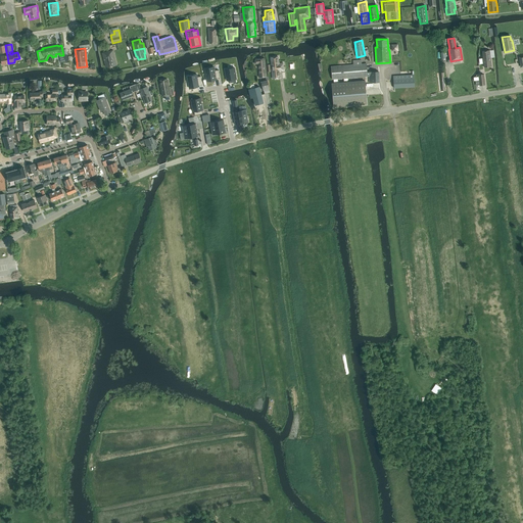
[(482,51),(484,67),(491,66),(489,50),(482,51)]
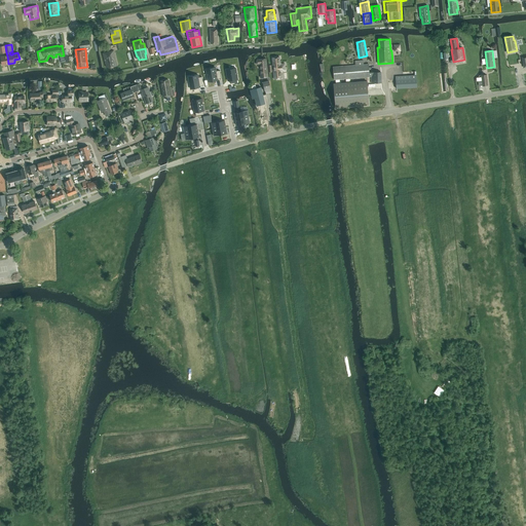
[(117,66),(114,51),(104,53),(107,66),(108,66),(109,68),(117,66)]
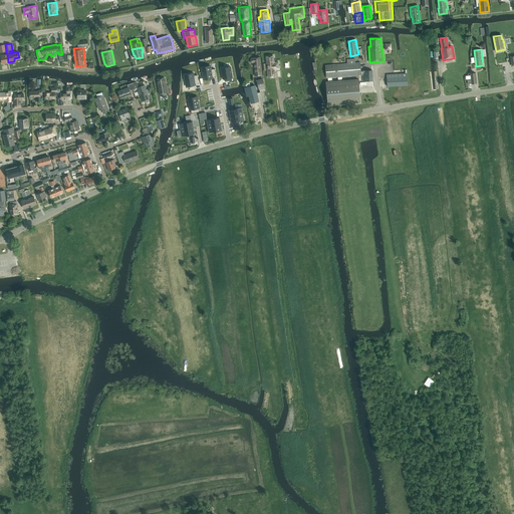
[(266,56),(267,63),(266,63),(268,77),(276,76),(275,69),(279,69),(278,62),(274,62),(274,61),(273,55),(266,56)]
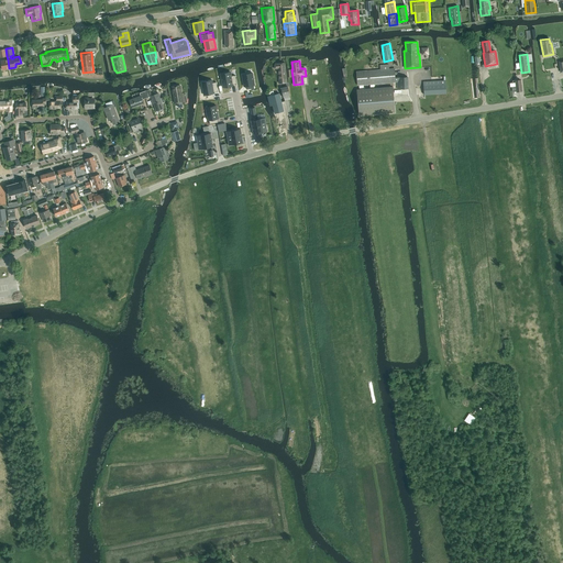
[(275,64),(275,69),(277,68),(279,84),(287,83),(285,63),(275,64)]
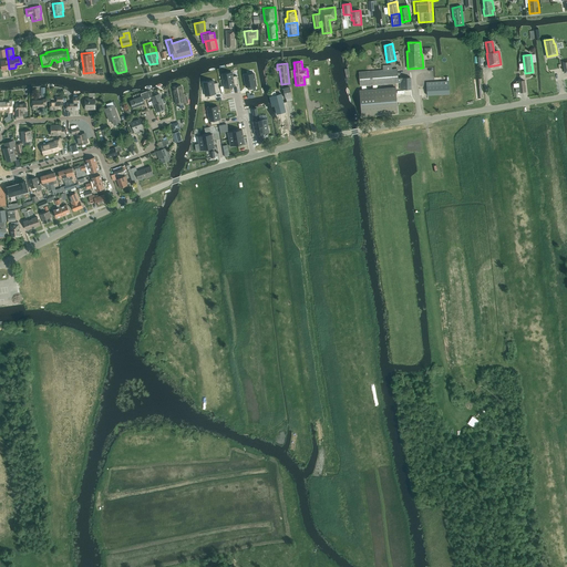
[(360,85),(401,83),(401,89),(411,89),(411,78),(398,79),(398,69),(392,70),(392,65),(383,65),(383,70),(359,72),(360,85)]
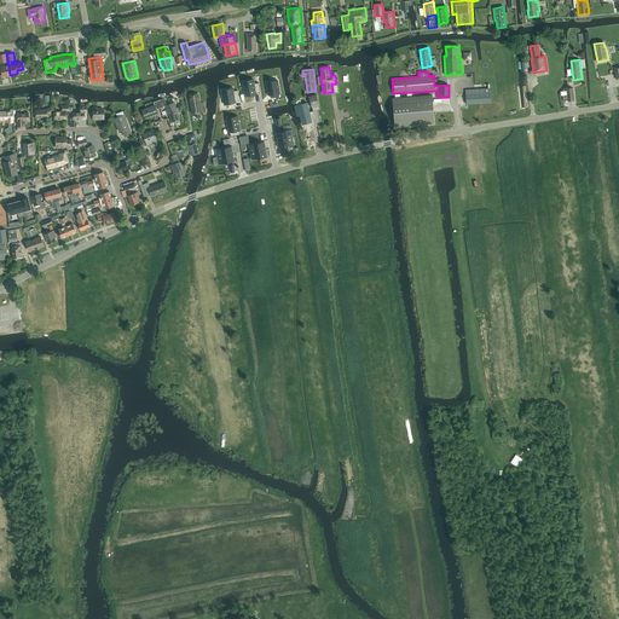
[(246,97),(255,96),(254,88),(256,88),(255,80),(253,81),(252,80),(243,81),(246,97)]
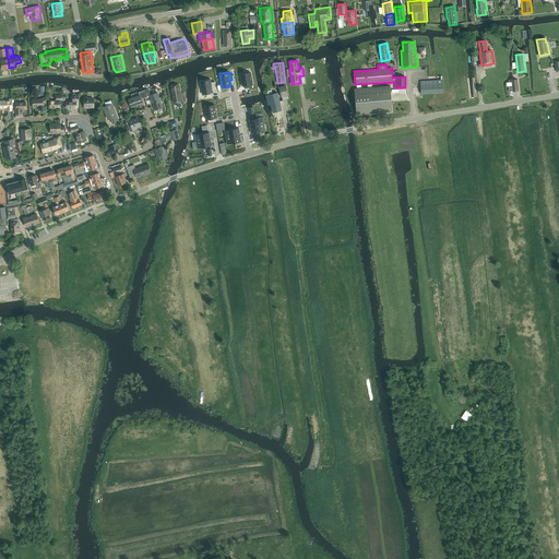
[(245,86),(246,88),(253,87),(251,72),(240,74),(242,87),(245,86)]
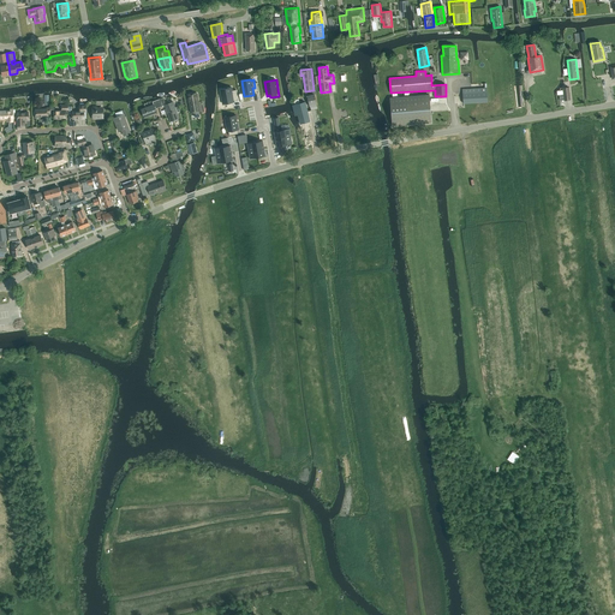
[(232,102),(236,102),(233,91),(230,93),(230,90),(221,91),(225,106),(232,105),(232,102)]
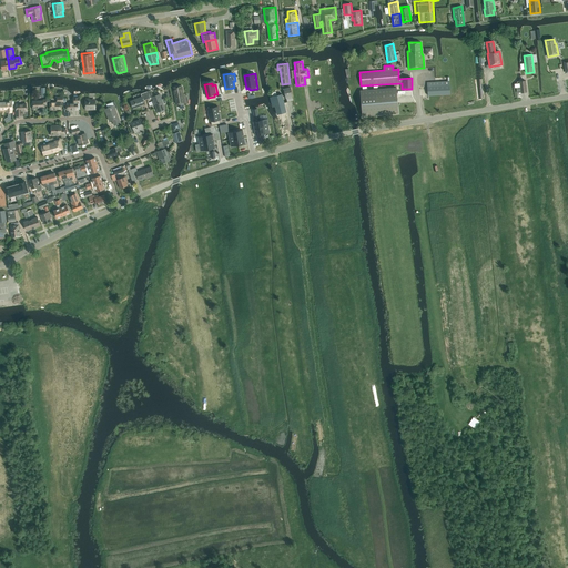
[(428,95),(450,94),(449,85),(427,87),(428,95)]
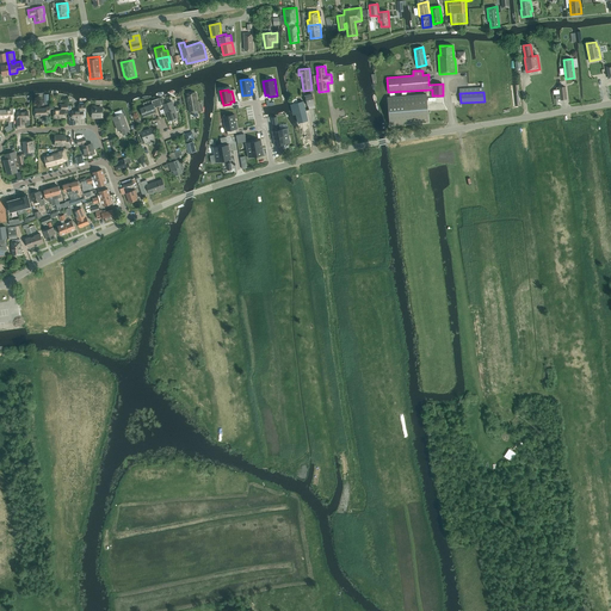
[(196,93),(186,94),(190,112),(198,111),(196,93)]
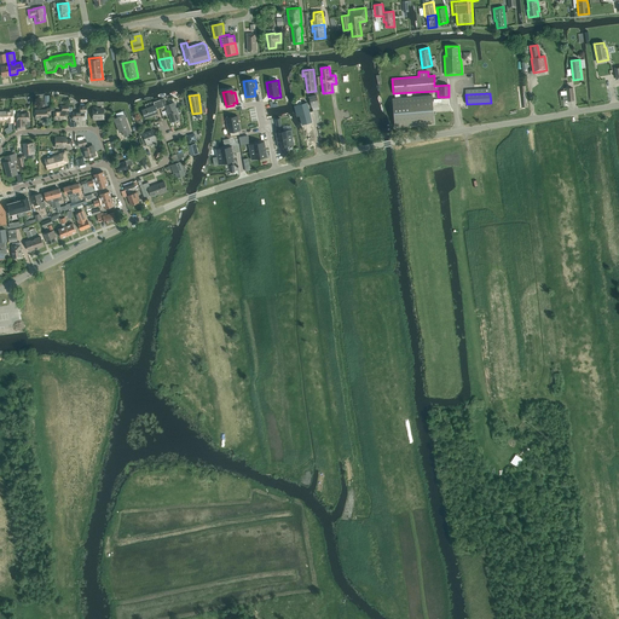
[(432,96),(393,98),(395,126),(434,123),(432,96)]
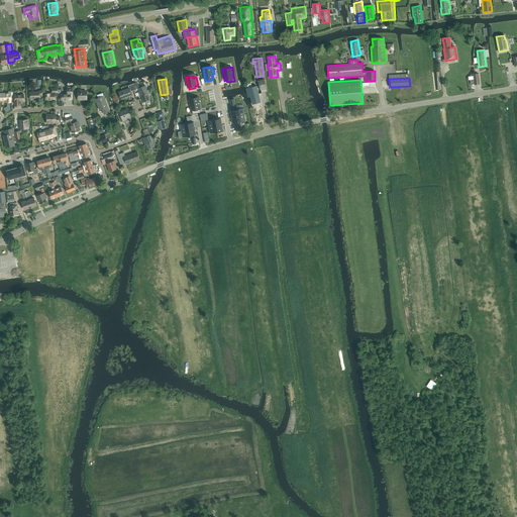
[(136,82),(131,85),(133,90),(138,88),(144,102),(150,99),(145,86),(139,88),(136,82)]
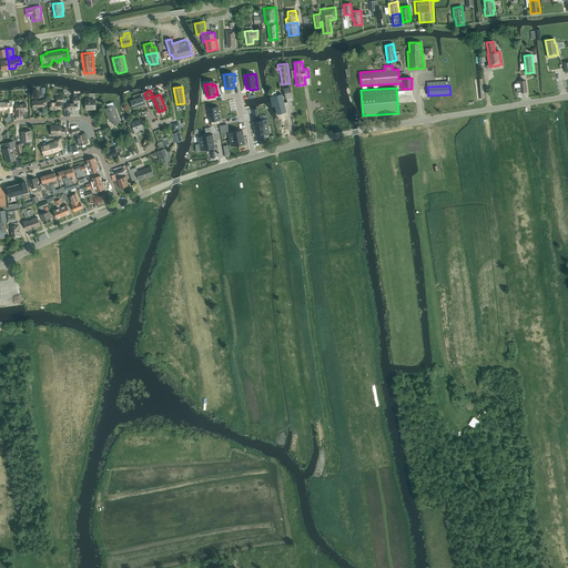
[(143,100),(146,99),(144,93),(141,94),(142,97),(131,101),(133,109),(145,104),(143,100)]
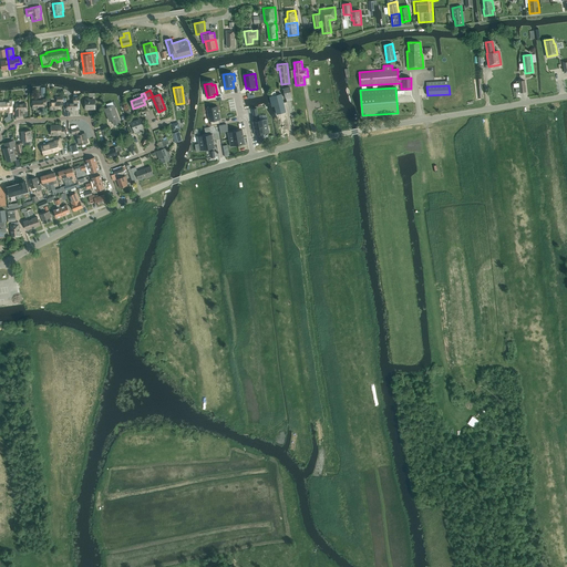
[(280,94),(271,96),(277,115),(286,113),(280,94)]
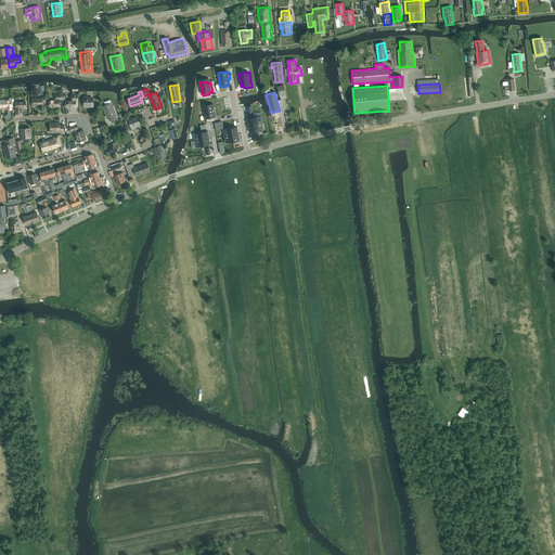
[(60,106),(60,103),(62,103),(62,94),(55,94),(55,100),(49,101),(49,107),(60,106)]
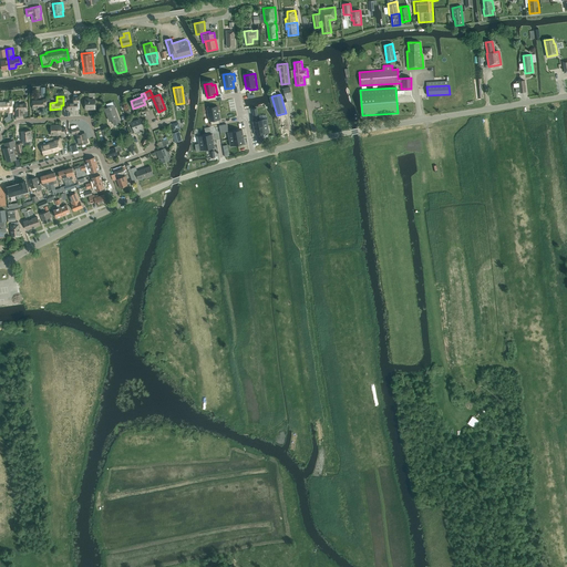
[(78,110),(78,107),(80,107),(80,98),(73,98),(73,103),(66,103),(66,110),(78,110)]
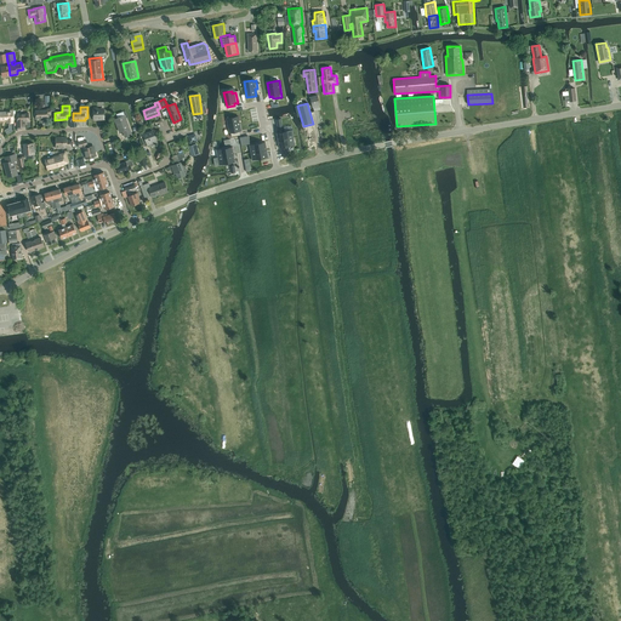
[(47,115),(51,115),(51,108),(47,108),(47,110),(35,110),(36,118),(47,118),(47,115)]
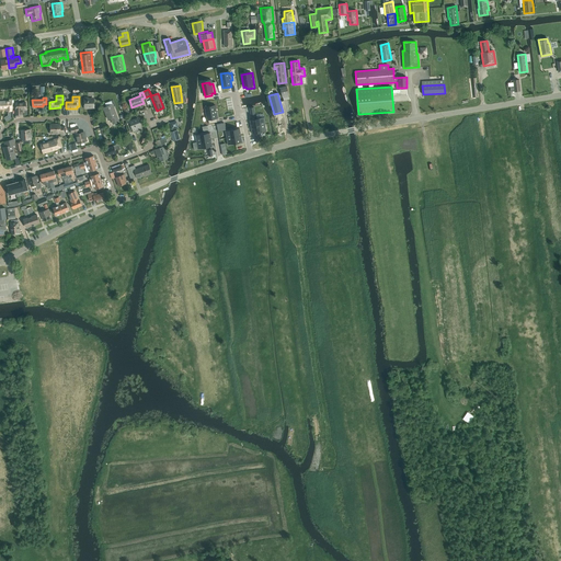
[(94,109),(94,101),(94,98),(89,98),(84,98),(84,109),(94,109)]
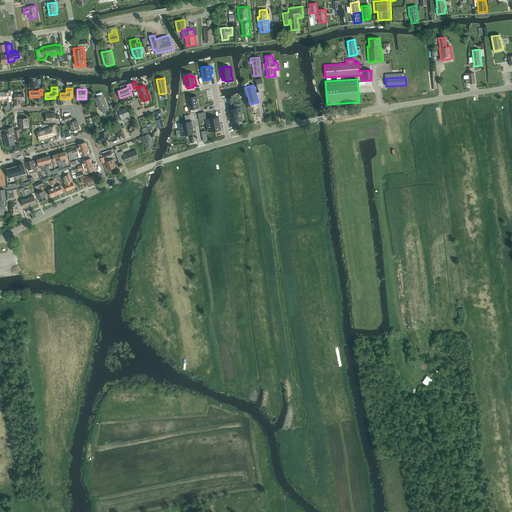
[(0,92),(0,98),(7,98),(7,101),(11,101),(11,98),(12,98),(11,91),(8,91),(8,92),(0,92)]
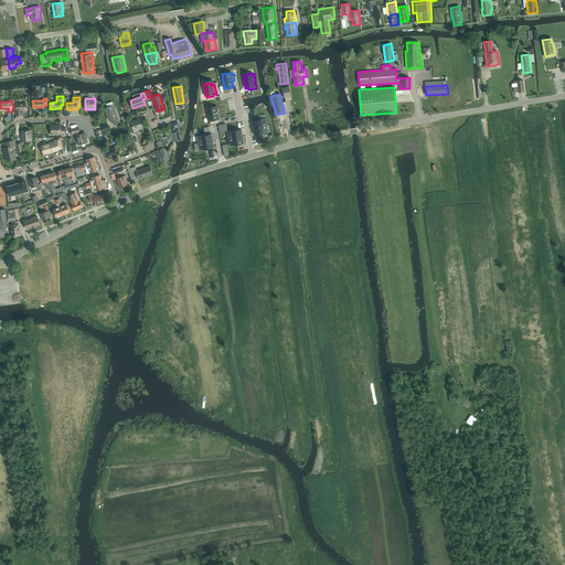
[(27,110),(27,104),(16,104),(16,110),(14,110),(16,117),(23,117),(23,110),(27,110)]
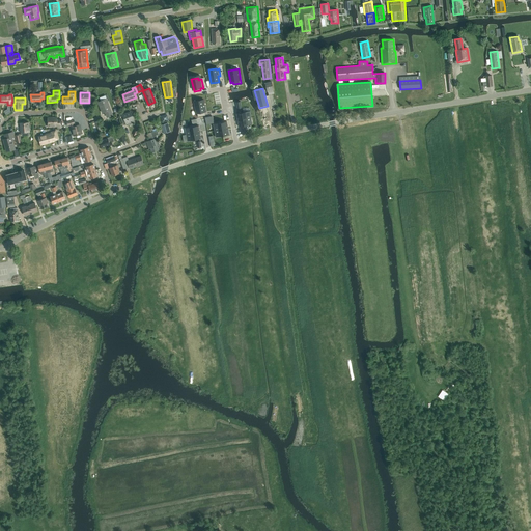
[(205,111),(203,99),(194,101),(196,113),(197,113),(198,116),(204,115),(203,112),(205,111)]
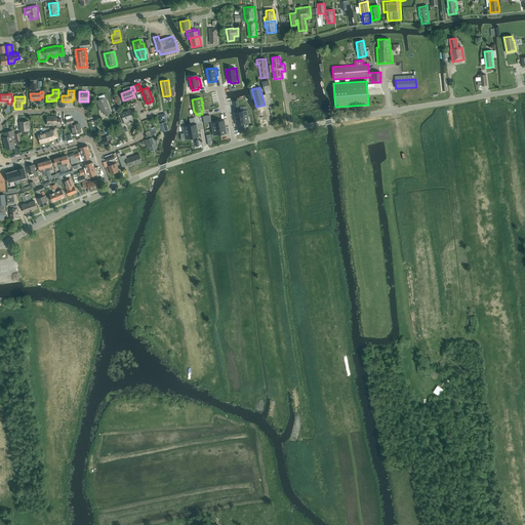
[(112,114),(106,98),(97,102),(101,111),(104,110),(106,116),(112,114)]
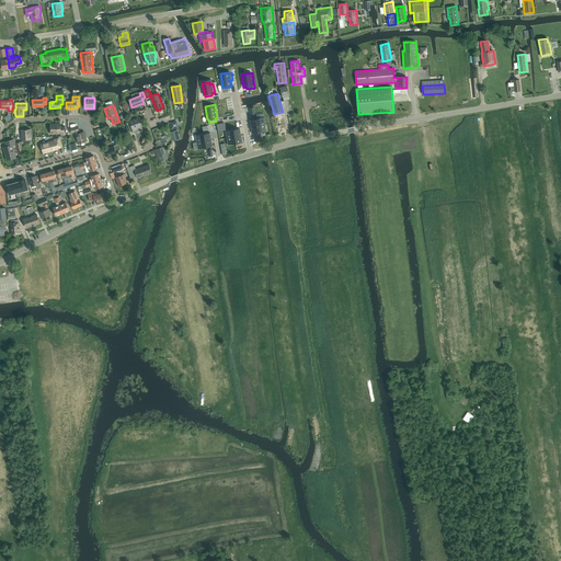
[(265,124),(264,117),(250,119),(251,126),(265,124)]
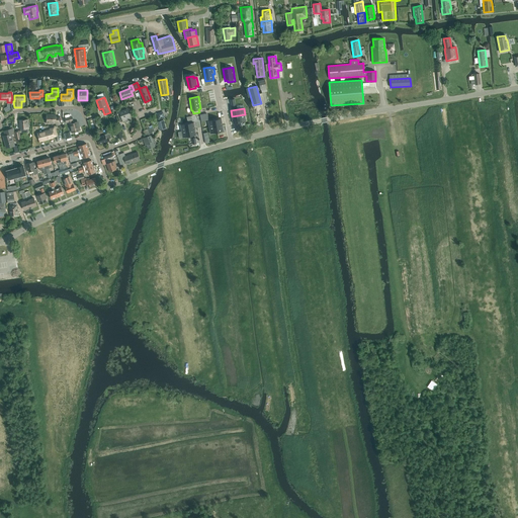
[(123,122),(131,119),(126,109),(119,112),(118,110),(116,111),(118,117),(121,116),(123,122)]
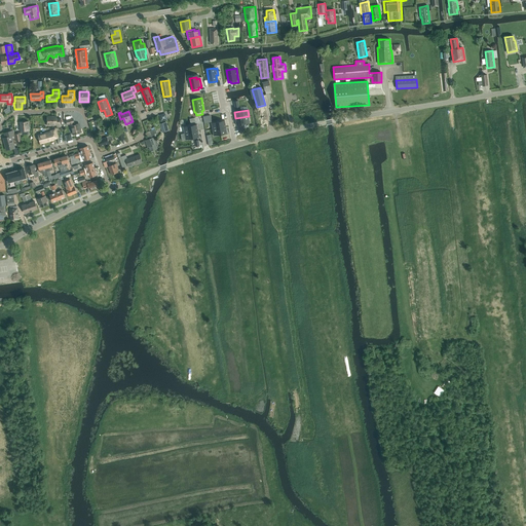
[(57,116),(47,116),(47,124),(57,124),(57,127),(62,126),(61,118),(57,118),(57,116)]
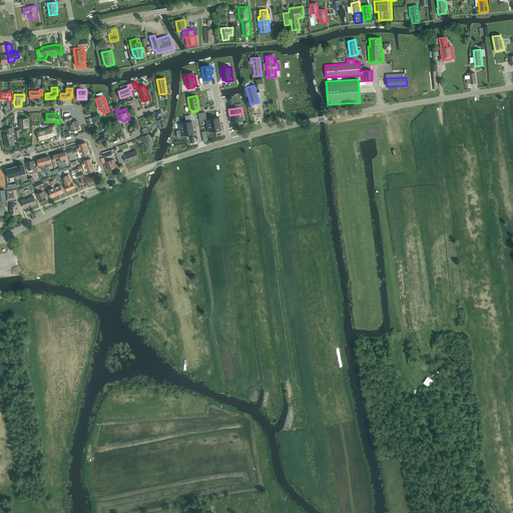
[(243,119),(242,113),(229,115),(230,122),(243,119)]
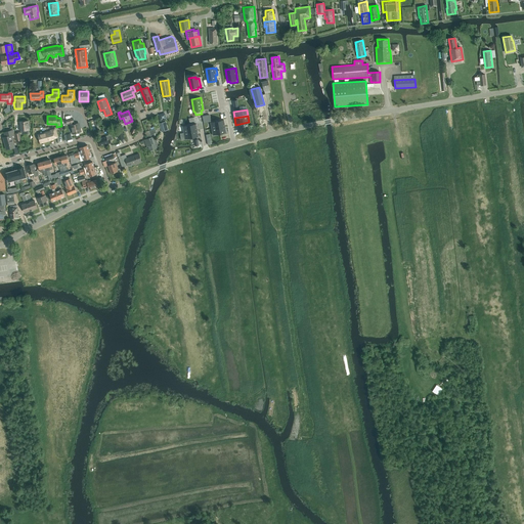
[(71,125),(73,134),(81,132),(80,128),(78,129),(77,124),(75,124),(73,119),(66,121),(67,124),(72,123),(73,125),(71,125)]
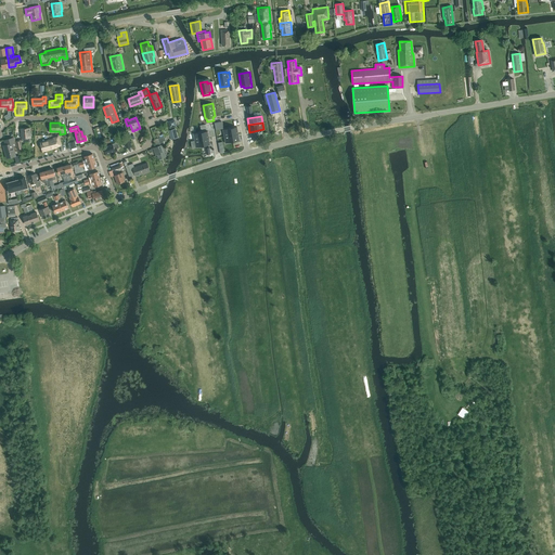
[(239,133),(237,127),(223,129),(224,136),(239,133)]
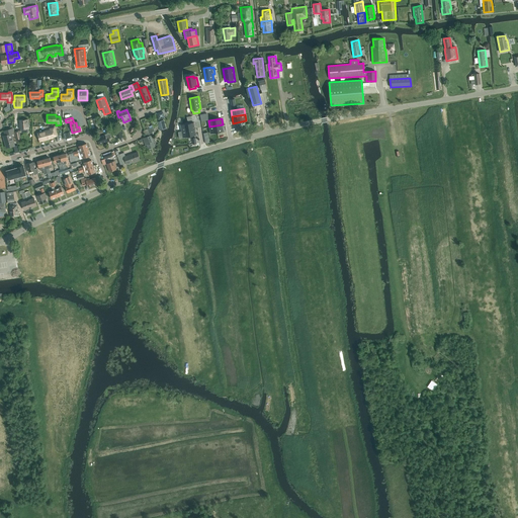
[(20,120),(20,122),(20,123),(21,123),(22,133),(29,133),(27,119),(20,120)]
